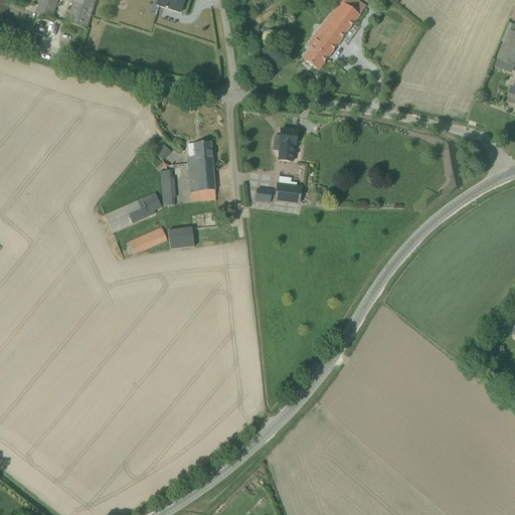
[(57,0),(40,0),(35,13),(51,19),(57,0)]
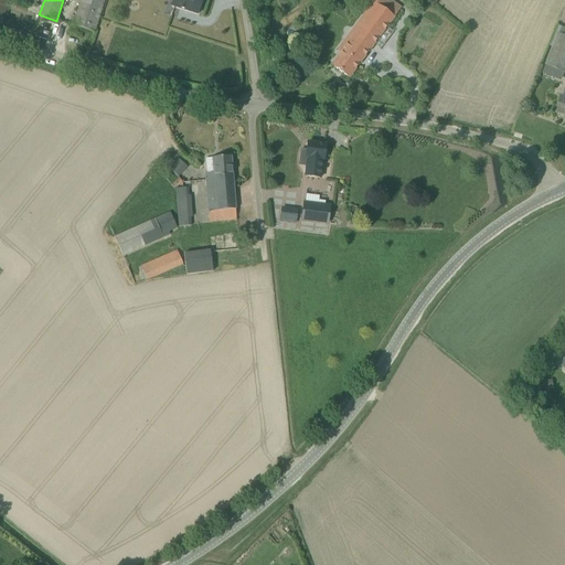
[(104,0),(81,0),(73,25),(94,33),(104,0)]
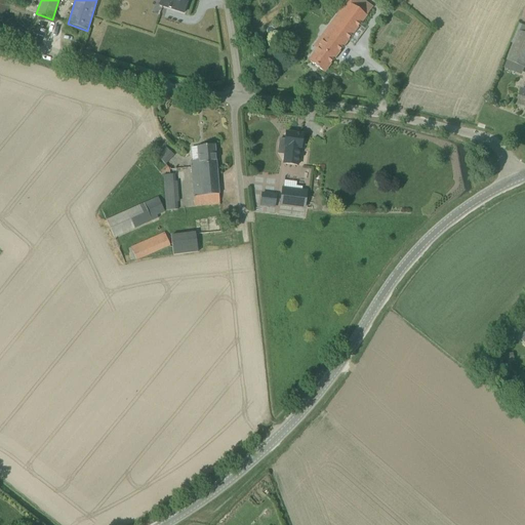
[(161,0),(159,6),(184,13),(188,0),(161,0)]
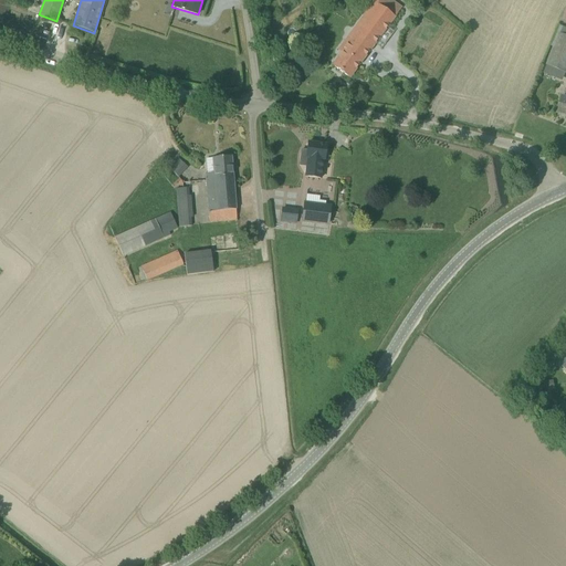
[(376,0),(338,51),(343,53),(333,66),(349,77),(378,39),(387,28),(401,8),(390,0),(376,0)]
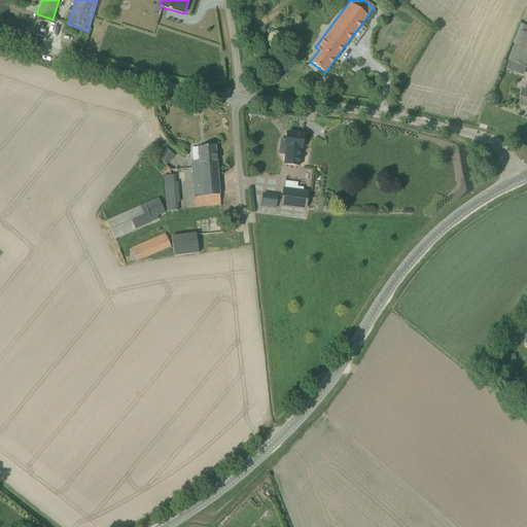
[(526,68),(526,26),(520,24),(513,42),(515,43),(508,61),(526,68)]
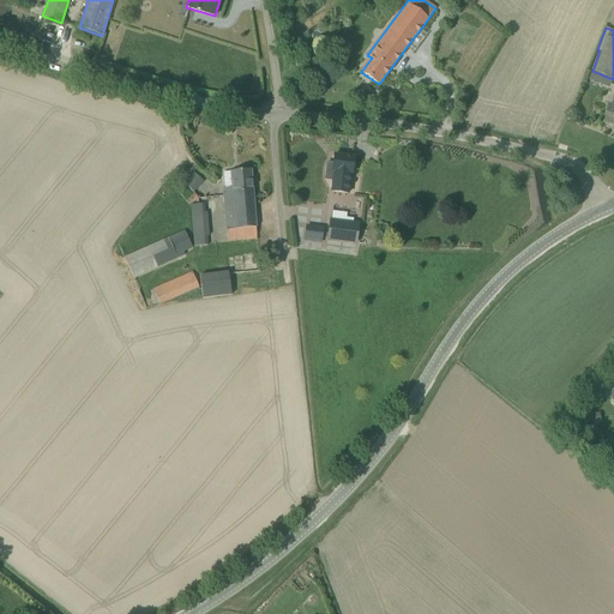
[(420,30),(410,42),(419,48),(427,36),(420,30)]
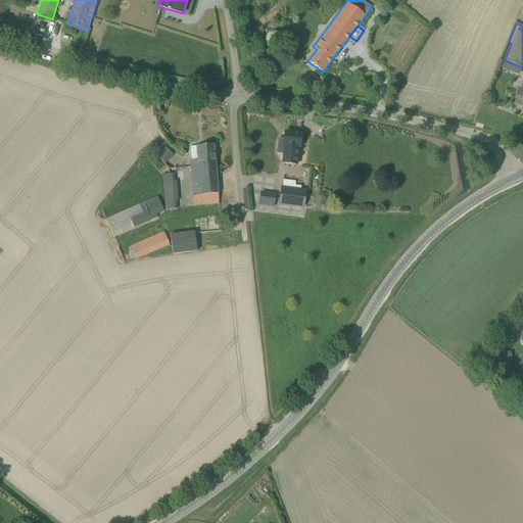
[(285,132),(283,146),(284,146),(282,163),(296,165),(298,148),(299,148),(301,135),(285,132)]
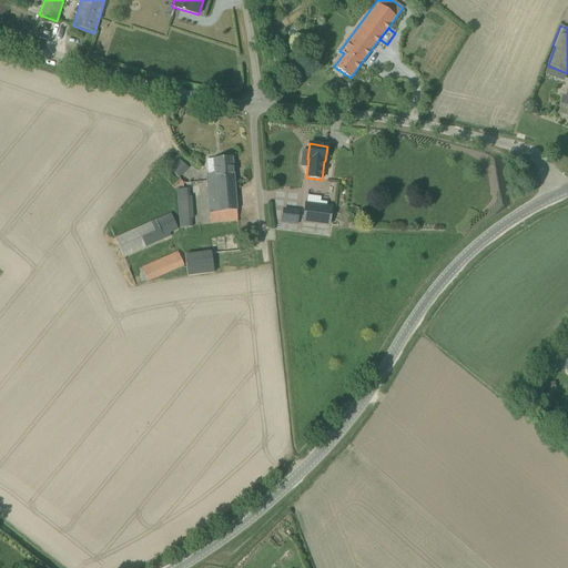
[(210,223),(237,221),(232,158),(213,159),(214,174),(206,174),(210,223)]
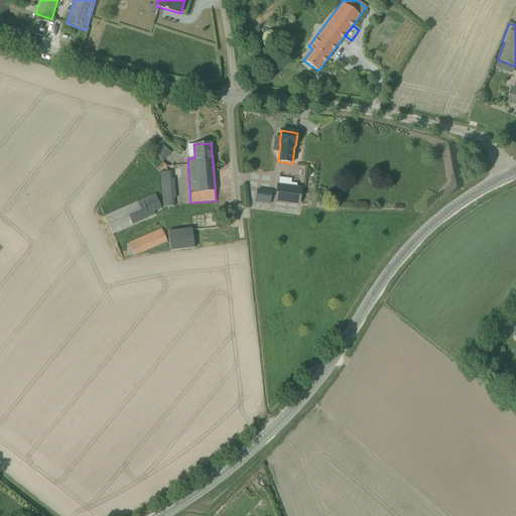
[(162,162),(171,152),(162,144),(154,153),(160,160),(162,162)]
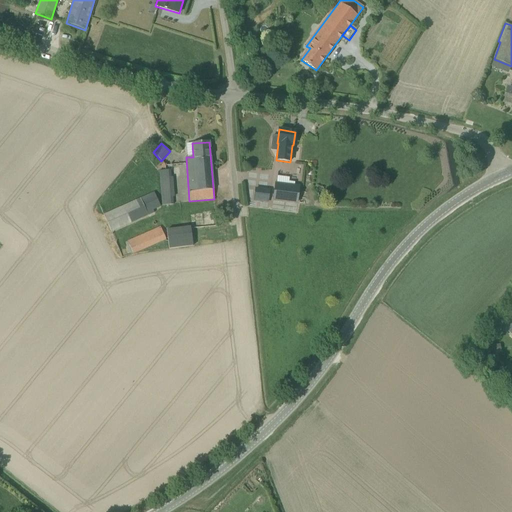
[(159,166),(155,168),(158,171),(165,166),(162,162),(158,165),(159,166)]
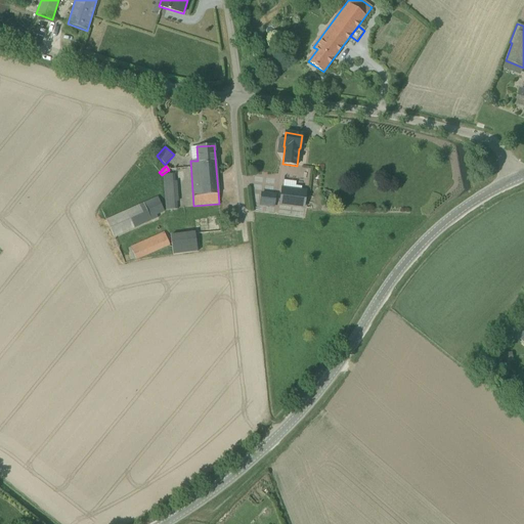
[(176,181),(175,174),(163,175),(165,211),(177,210),(176,202),(179,202),(177,181),(176,181)]
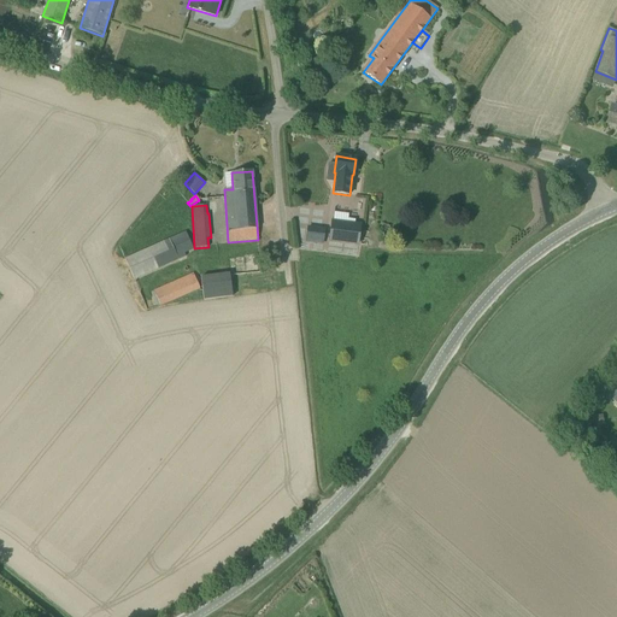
[(360,225),(331,222),(329,241),(358,245),(360,225)]
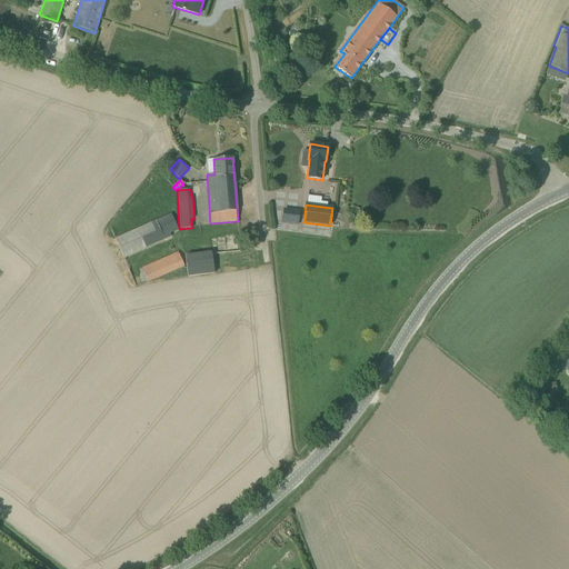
[(298,225),(299,212),(283,210),(282,222),(298,225)]
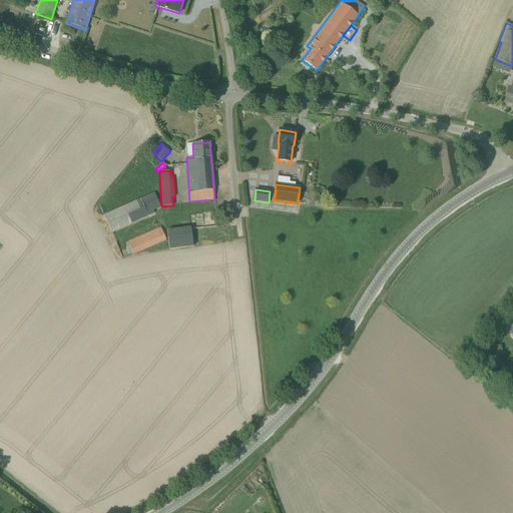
[(154,192),(139,198),(103,214),(111,232),(154,213),(153,210),(161,207),(154,192)]
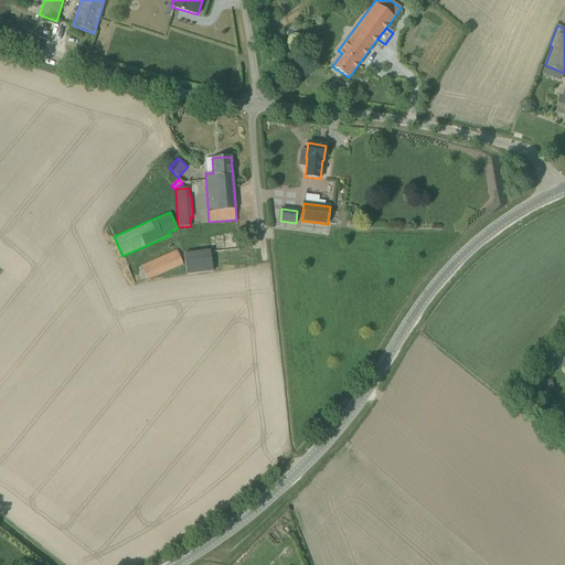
[(187,275),(212,273),(209,249),(184,253),(187,275)]
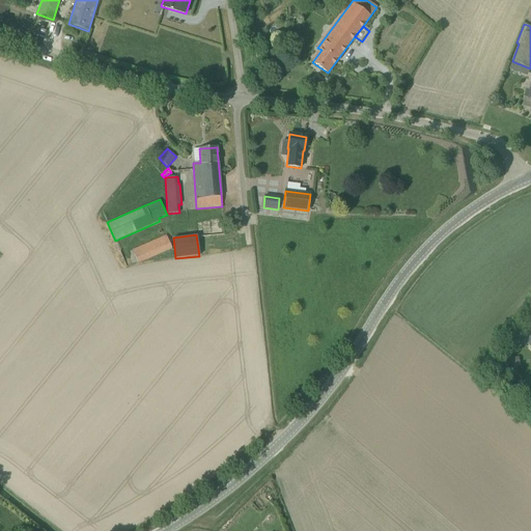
[(172,249),(166,235),(132,250),(138,263),(172,249)]
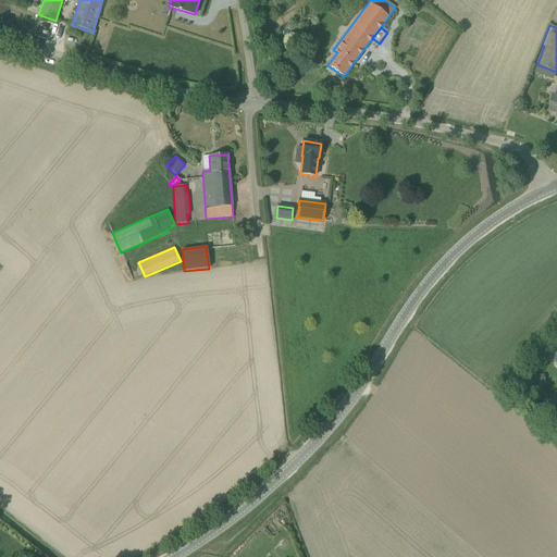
[(545,374),(532,376),(533,383),(546,381),(545,374)]
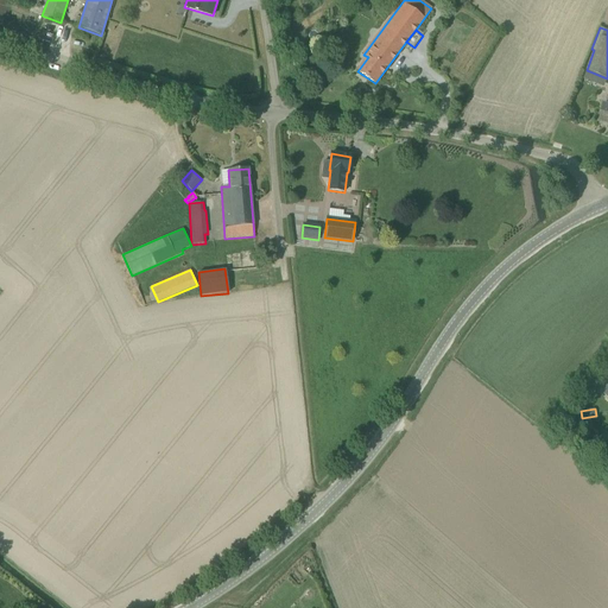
All buildings are outlined.
